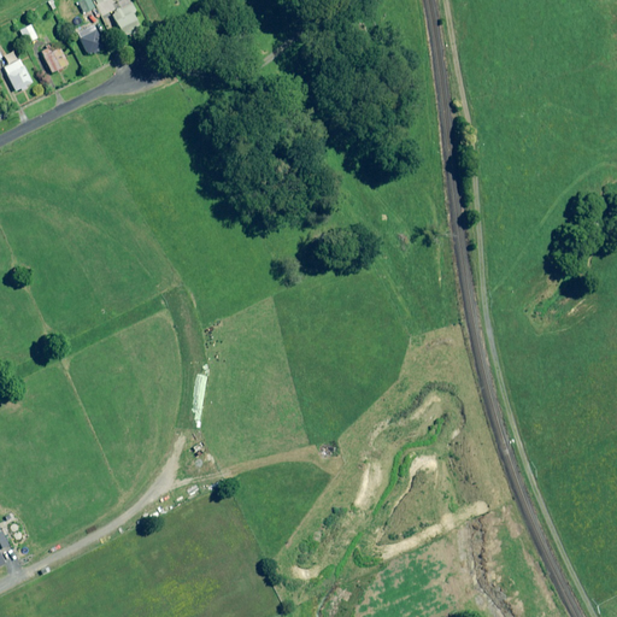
[(94,7),(89,0),(82,0),(77,3),(83,13),(94,7)]
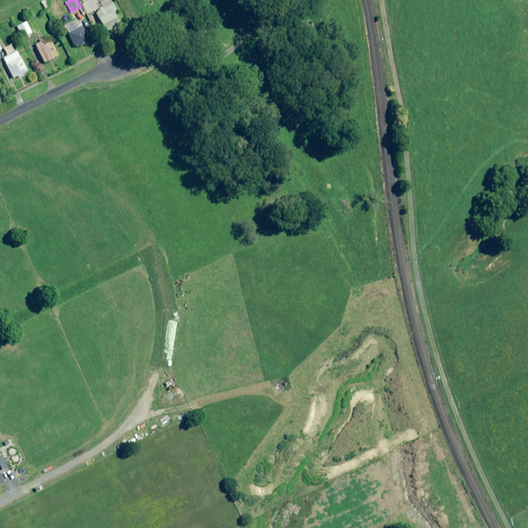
[(116,10),(111,3),(98,9),(99,11),(95,13),(104,32),(108,30),(109,32),(114,29),(113,27),(119,25),(112,11),(116,10)]
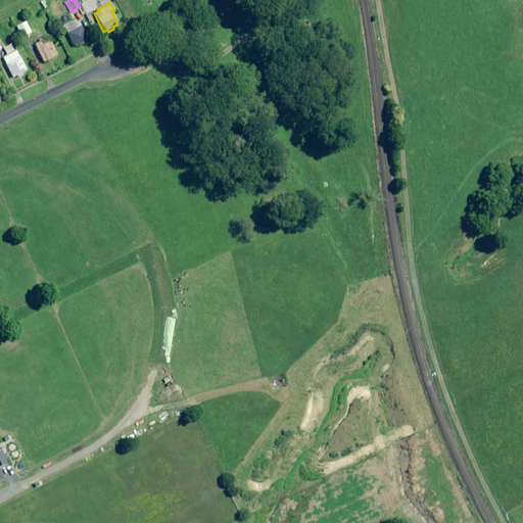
[(31,33),(26,21),(16,27),(21,37),(31,33)]
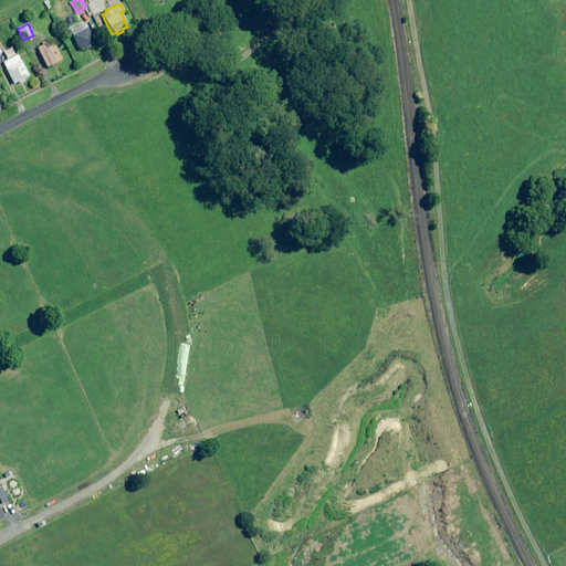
[(83,49),(84,51),(92,48),(91,45),(94,43),(86,28),(81,30),(79,27),(70,31),(79,51),(83,49)]
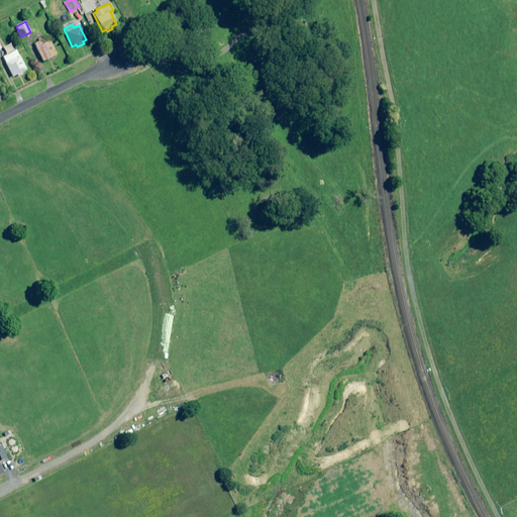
[(45,60),(47,62),(54,59),(53,57),(56,55),(48,40),(44,42),(42,38),(33,42),(42,61),(45,60)]
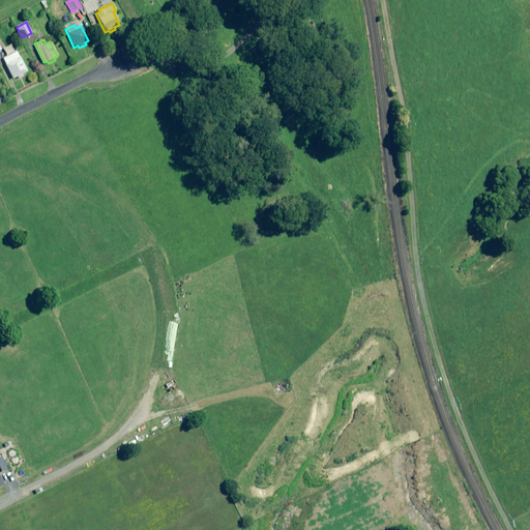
[(17,77),(18,79),(24,77),(22,74),(27,71),(17,52),(2,58),(12,79),(17,77)]
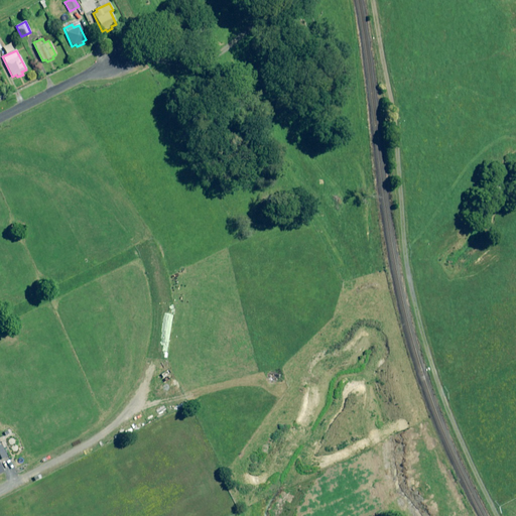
All buildings are outlined.
